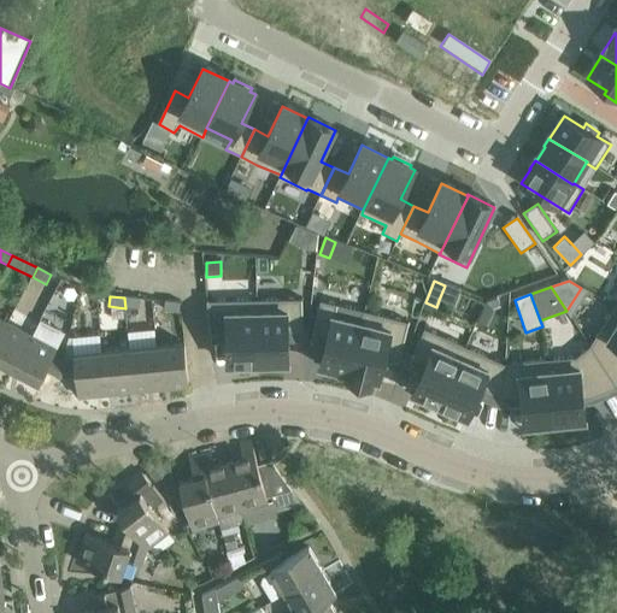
[(141,300),(124,298),(125,308),(140,310),(141,300)]
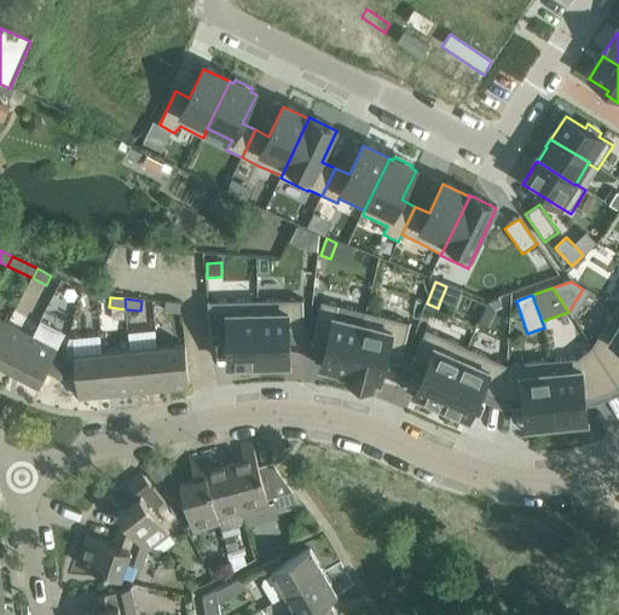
[(498,299),(489,302),(496,311),(502,308),(498,299)]
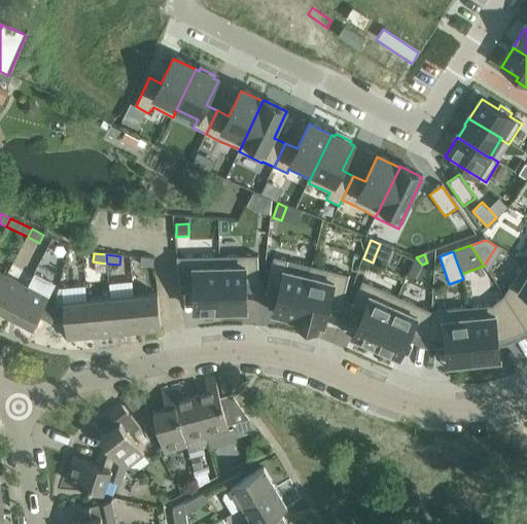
[(219,257),(177,258),(179,285),(180,285),(195,285),(195,293),(195,313),(200,313),(201,316),(218,316),(218,313),(220,313),(219,257)]
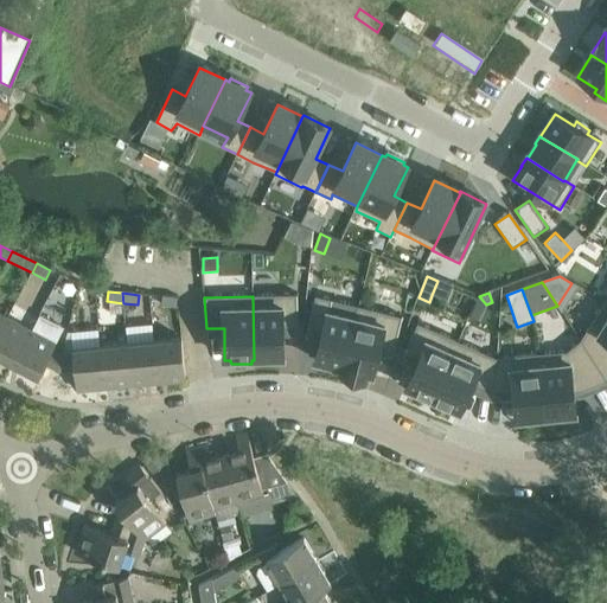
[(296,296),(253,296),(254,360),(283,359),(283,327),(298,327),(296,296)]
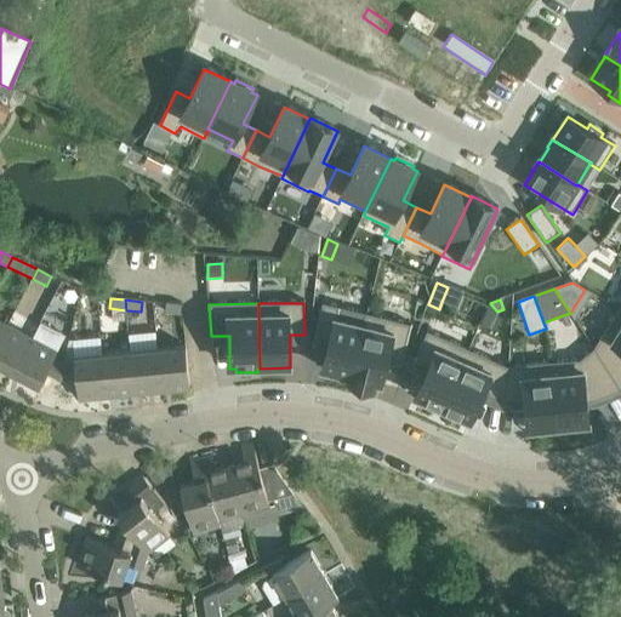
[(182,306),(166,304),(165,314),(181,315),(182,307),(182,306)]
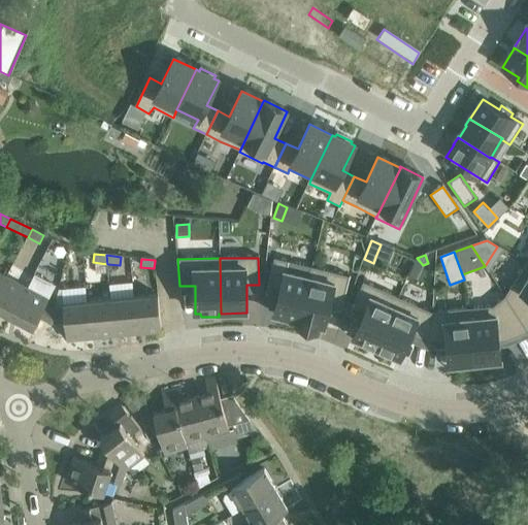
[(274,259),(268,285),(281,288),(273,316),(281,317),(279,320),(297,324),(298,325),(309,277),(308,277),(287,271),(289,262),(274,259)]
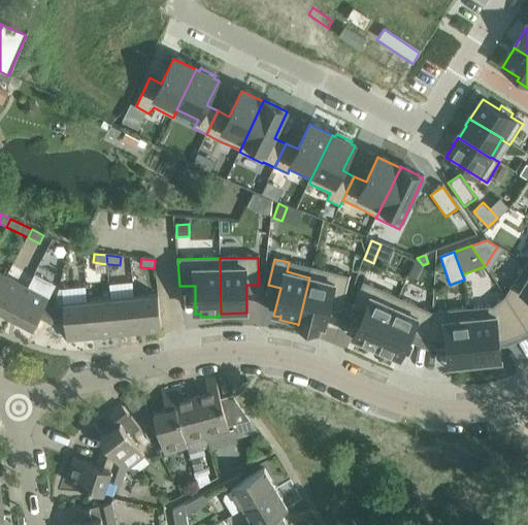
[(527,265),(526,264),(505,297),(527,332),(527,265)]
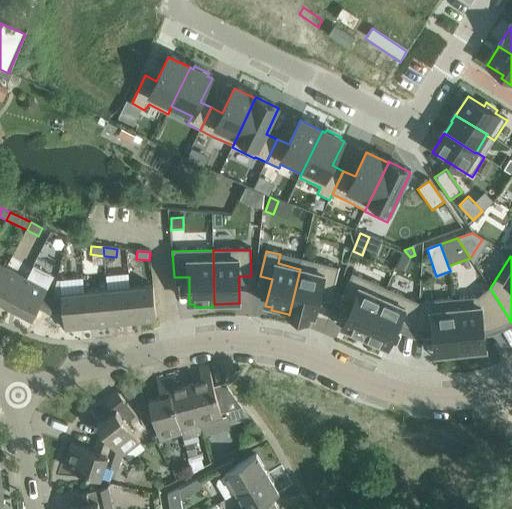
[(288,314),(288,316),(309,321),(311,317),(314,318),(321,291),(333,294),(339,269),(302,260),(299,269),(300,269),(289,315),(288,314)]
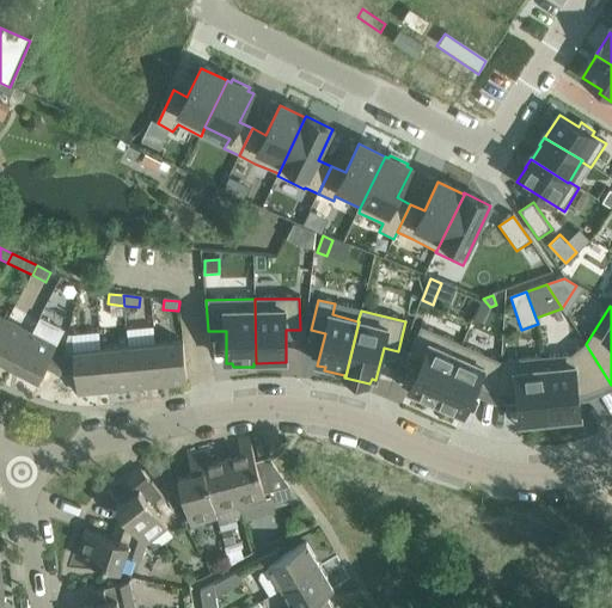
[(37,325),(31,336),(13,369),(38,382),(46,368),(59,375),(60,360),(50,354),(62,331),(40,319),(37,325)]
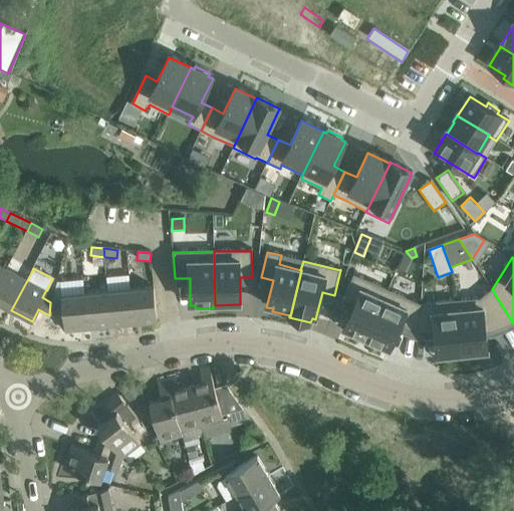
[(26,282),(5,272),(0,282),(0,304),(11,310),(26,282)]
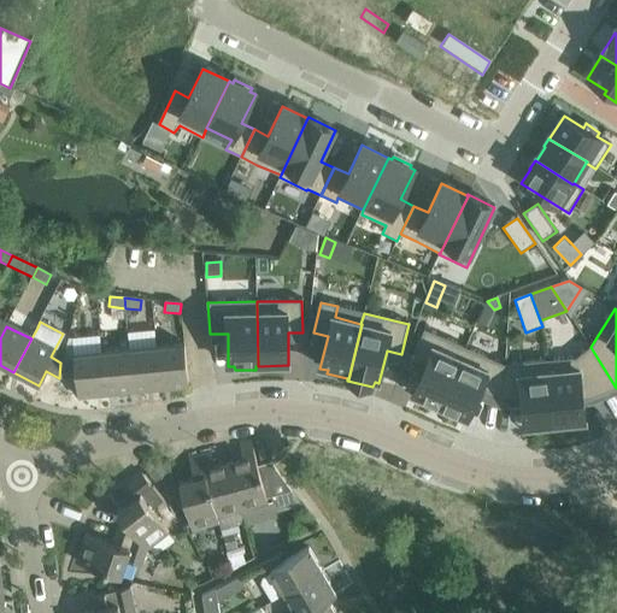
[(424,330),(412,359),(425,365),(412,395),(419,398),(417,401),(438,411),(465,348),(424,330)]
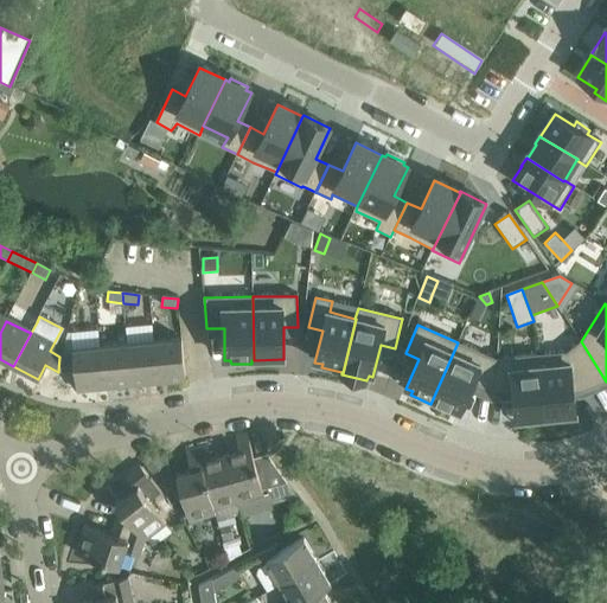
[(186,382),(181,340),(154,342),(159,385),(186,382)]
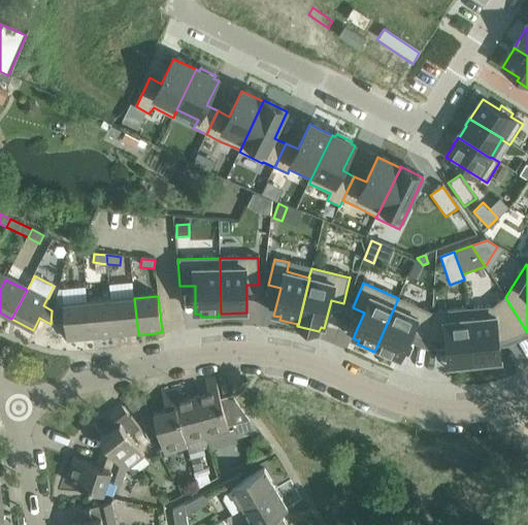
[(494,306),(469,309),(475,367),(494,365),(494,362),(501,361),(499,342),(506,341),(527,333),(527,332),(505,297),(494,306)]
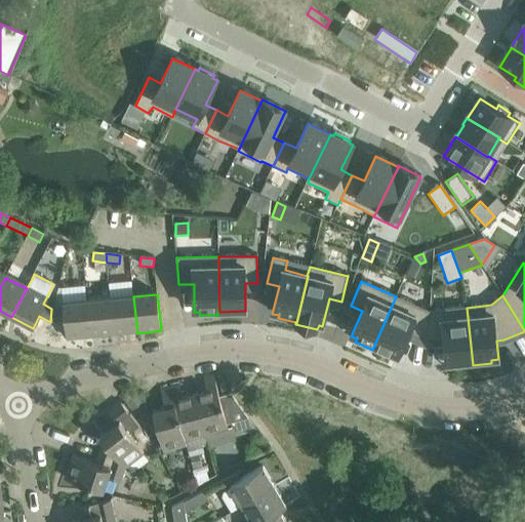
[(137,333),(133,296),(110,298),(114,335),(137,333)]
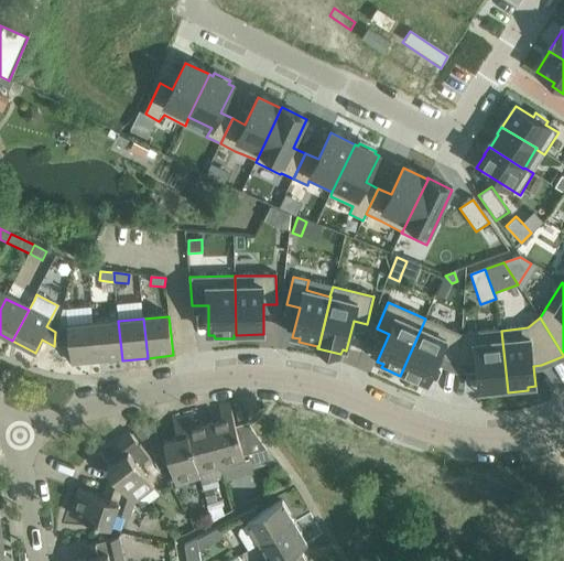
[(425,319),(400,376),(419,384),(421,380),(427,384),(440,356),(457,364),(462,335),(425,319)]
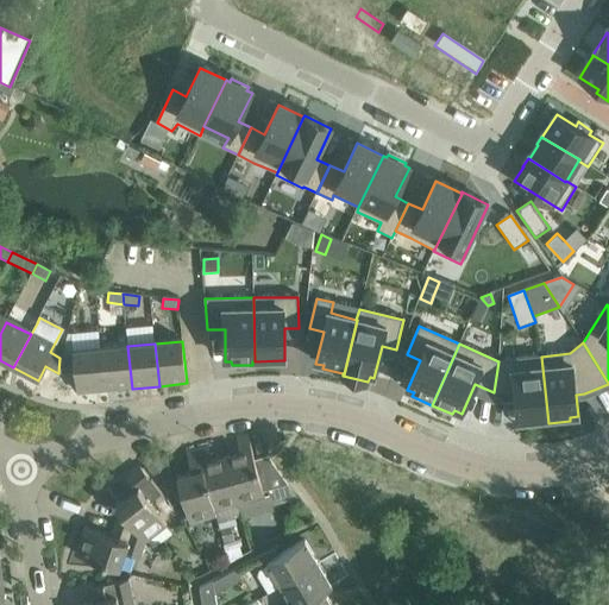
[(132,389),(127,346),(100,350),(105,391),(132,389)]
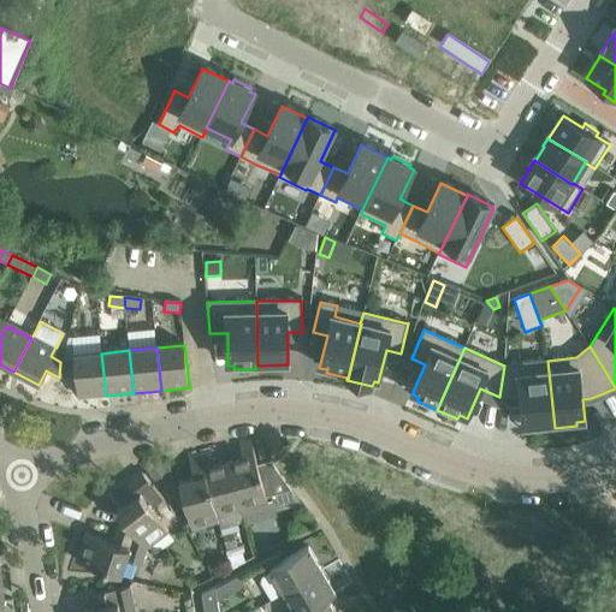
[(71,361),(60,362),(59,378),(76,376),(78,398),(106,396),(101,354),(71,356),(71,361)]
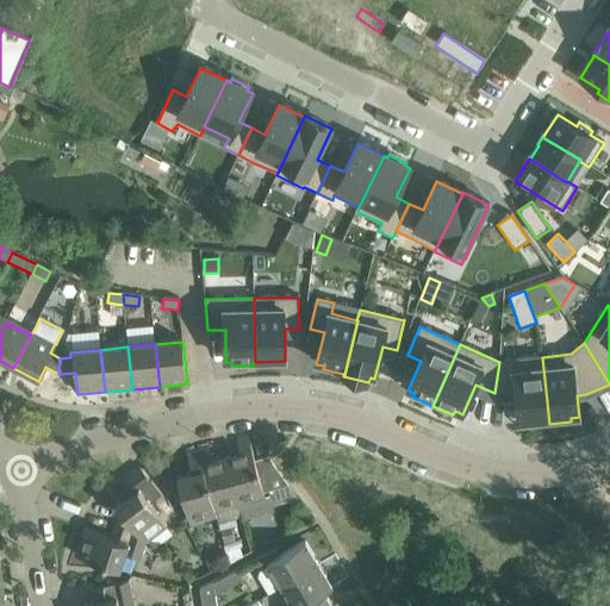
[(499,362),(495,393),(516,391),(520,424),(527,423),(528,426),(549,424),(542,357),(499,362)]
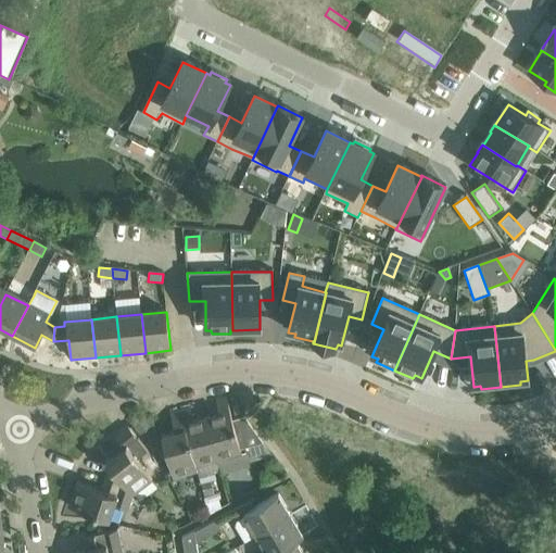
[(219,416),(206,419),(218,462),(241,455),(240,452),(264,445),(244,417),(232,422),(226,400),(216,402),(219,416)]
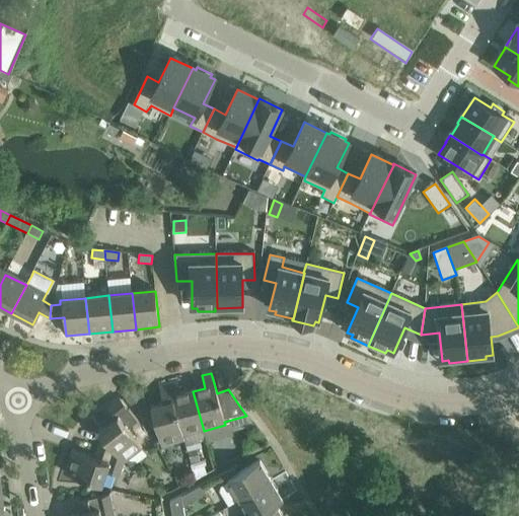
[(177,382),(167,384),(182,441),(183,441),(186,447),(206,441),(204,431),(193,391),(180,394),(177,382)]
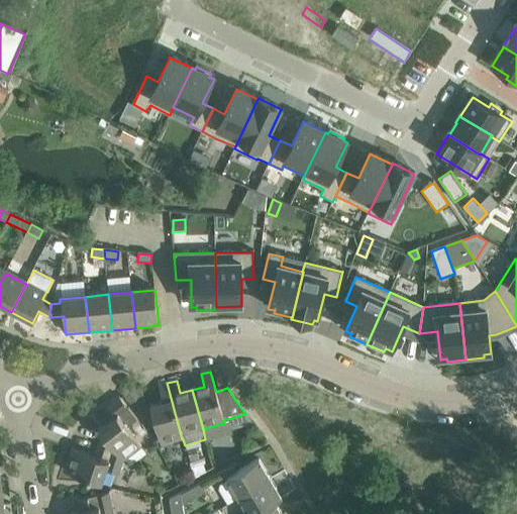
[(182,439),(167,383),(159,386),(163,403),(150,406),(161,445),(182,439)]
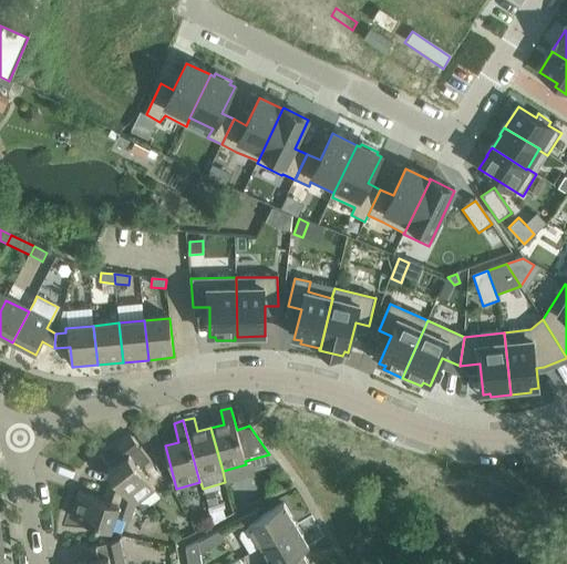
[(115,481),(114,481),(134,506),(155,491),(140,470),(150,462),(144,454),(131,437),(112,451),(121,463),(109,472),(115,481)]
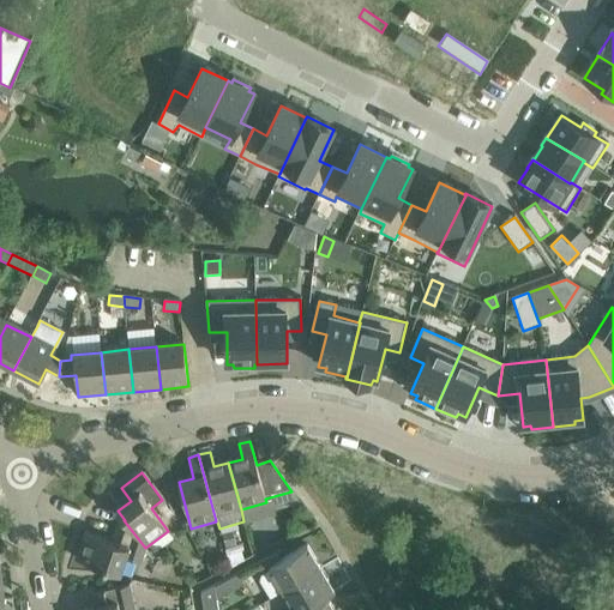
[(145,548),(124,520),(116,526),(112,542),(84,533),(76,561),(98,568),(120,575),(125,560),(139,565),(145,548)]
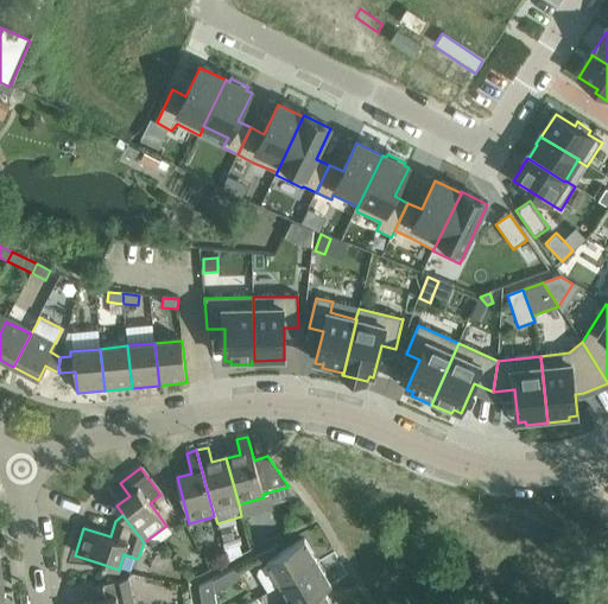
[(230,527),(220,531),(222,540),(223,545),(235,542),(230,527)]
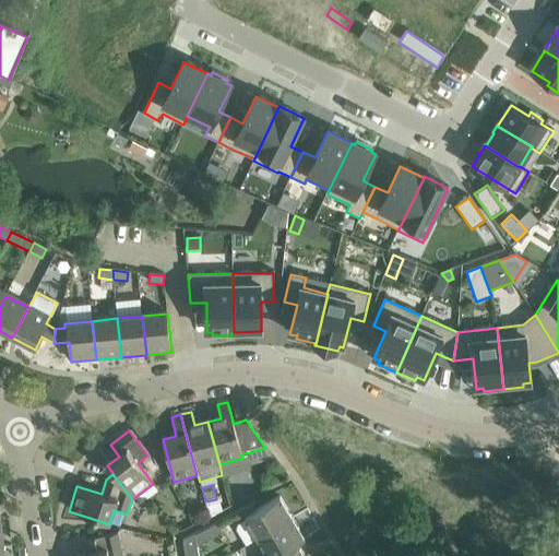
[(216,499),(205,501),(210,518),(223,512),(222,511),(218,498),(216,499)]
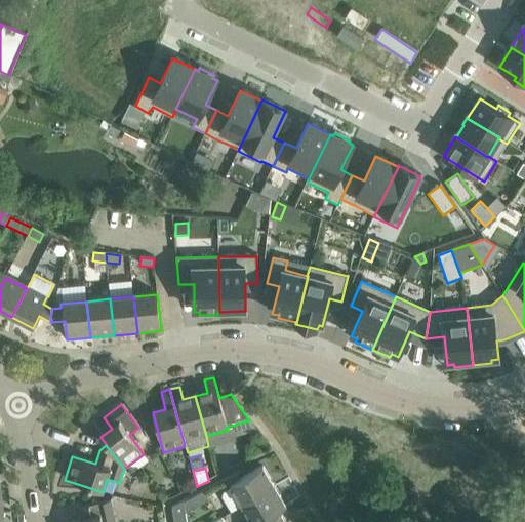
[(231,487),(231,488),(223,493),(223,498),(231,514),(242,507),(275,487),(263,468),(231,487)]
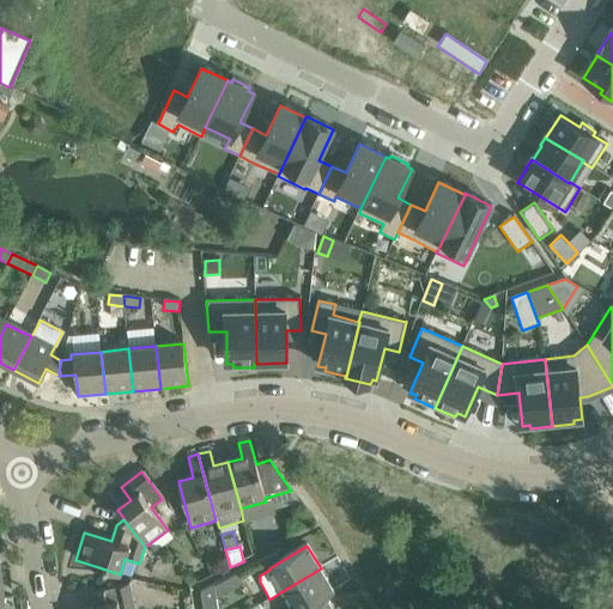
[(305,608),(334,592),(321,568),(283,591),(292,608),(305,608)]
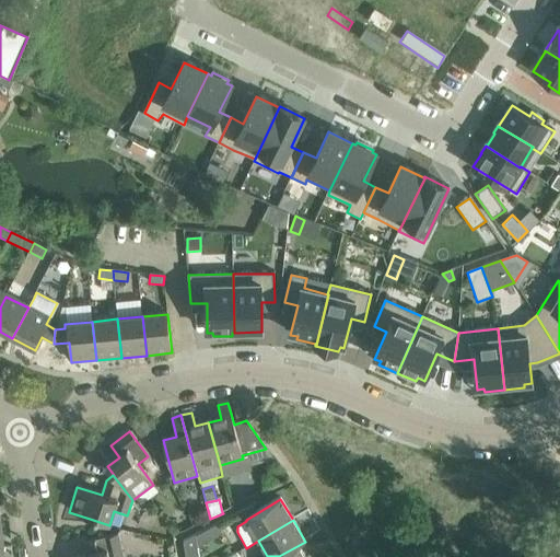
[(117,535),(108,537),(86,543),(90,555),(84,556),(121,556),(117,535)]
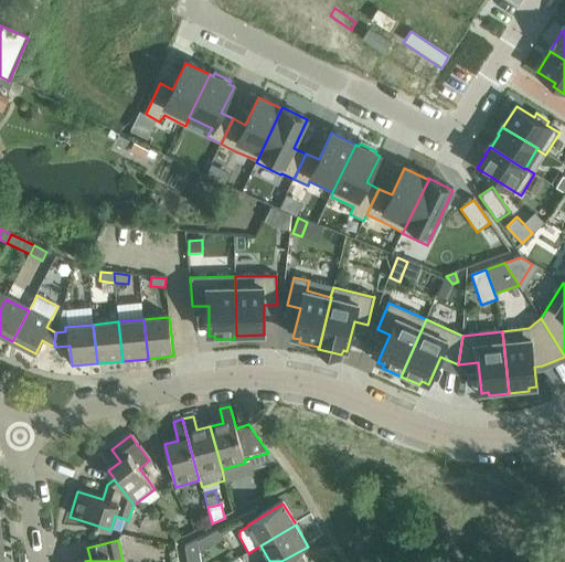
[(201,561),(198,541),(185,548),(188,561),(201,561)]
